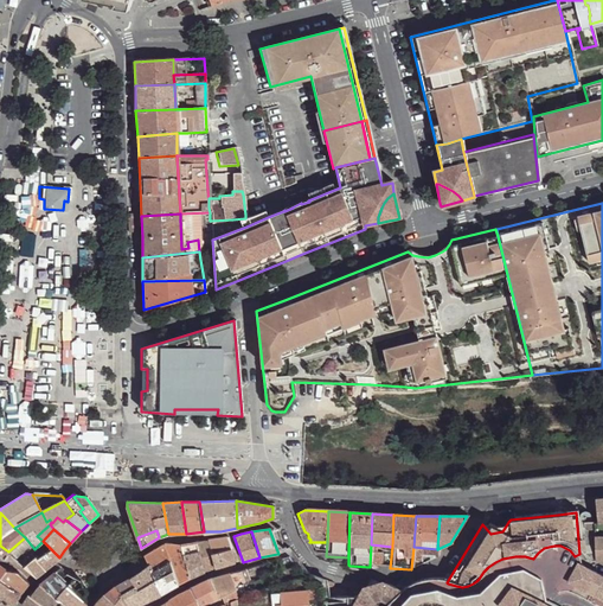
[(25,537),(8,552),(8,553),(7,554),(23,568),(32,557),(36,561),(49,547),(43,541),(34,549),(25,537)]
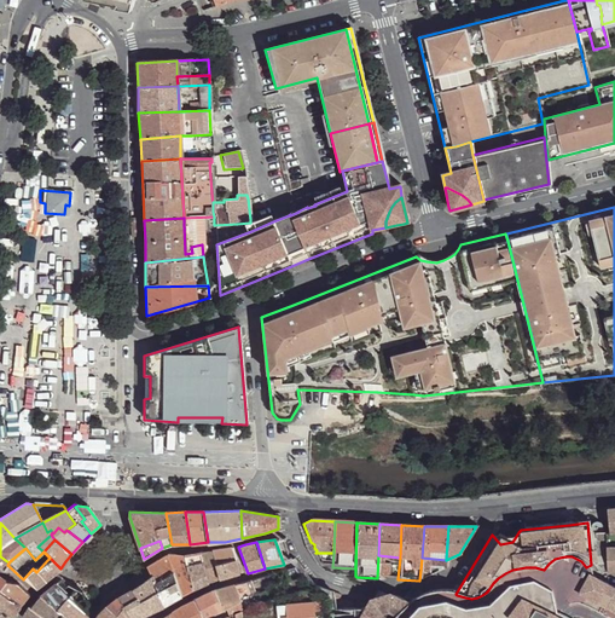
[(231,548),(212,552),(215,567),(235,561),(231,548)]
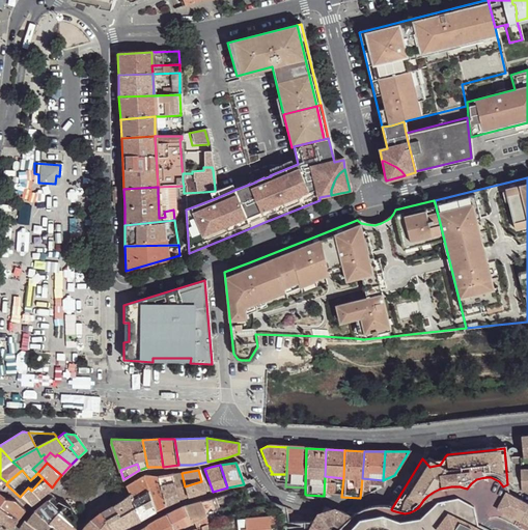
[(172,474),(171,474),(177,501),(188,498),(185,486),(182,473),(181,473),(181,474),(172,475),(172,474)]
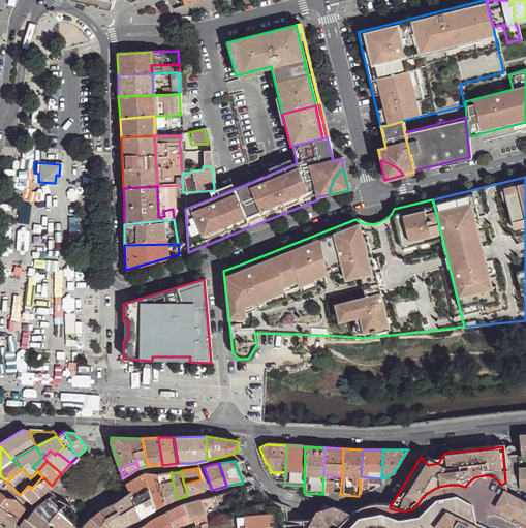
[(171,472),(157,475),(165,504),(177,499),(171,472)]
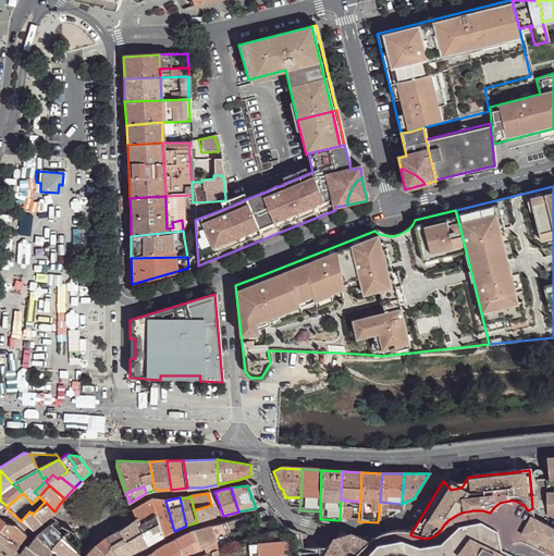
[(150,499),(132,510),(136,519),(138,524),(157,517),(150,499)]
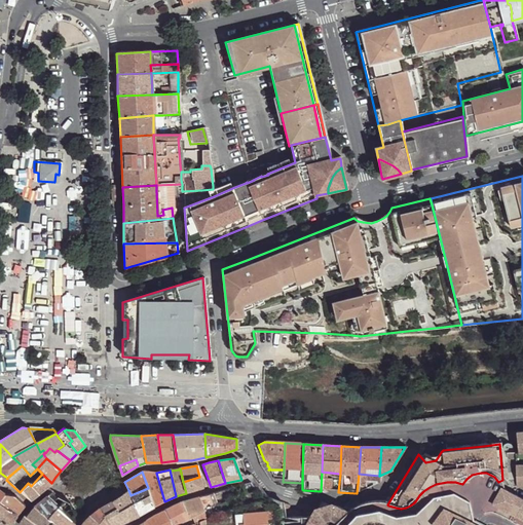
[(155,473),(142,472),(148,488),(154,507),(164,501),(156,473),(155,473)]
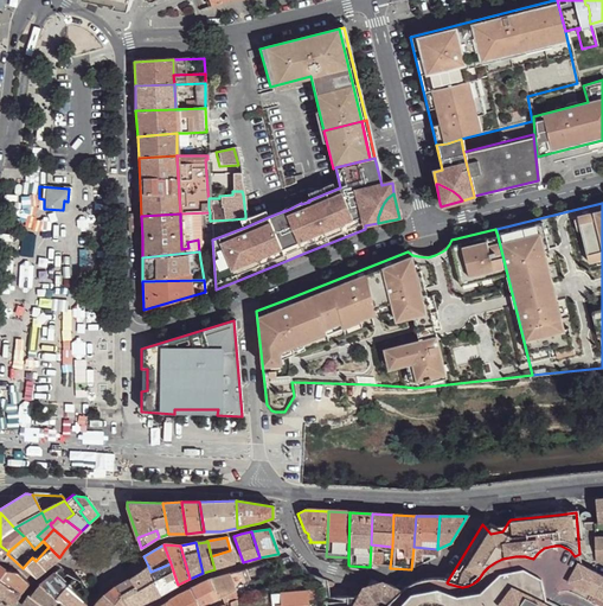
[(573,605),(576,600),(577,588),(577,579),(579,573),(578,563),(577,561),(576,559),(575,556),(570,550),(565,548),(560,546),(555,546),(549,547),(544,548),(538,553),(533,559),(528,557),(525,556),(515,556),(502,559),(495,562),(488,567),(483,572),(481,575),(479,579),(476,581),(473,584),(468,586),(462,587),(456,586),(448,584),(447,582),(436,582),(429,581),(421,582),(412,585),(404,589),(397,595),(391,589),(387,588),(382,586),(376,587),(369,588),(361,593),(355,603),(354,604),(353,605),(573,605)]
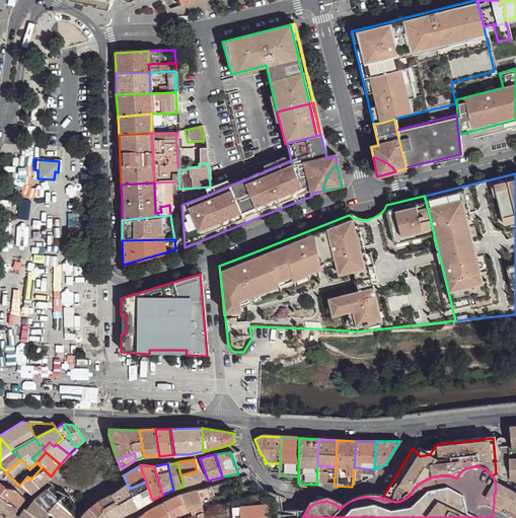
[(51,476),(42,467),(30,479),(38,487),(45,481),(51,476)]
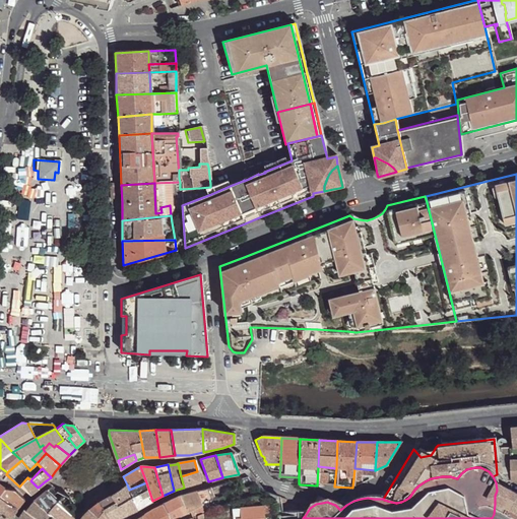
[(375,470),(354,468),(352,488),(374,476),(375,470)]
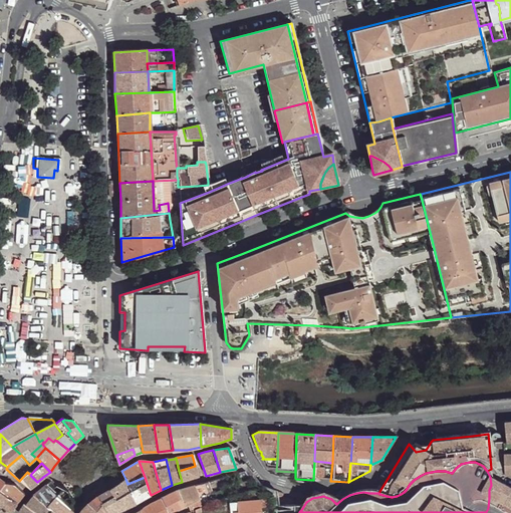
[(195,466),(179,471),(182,482),(198,477),(195,466)]
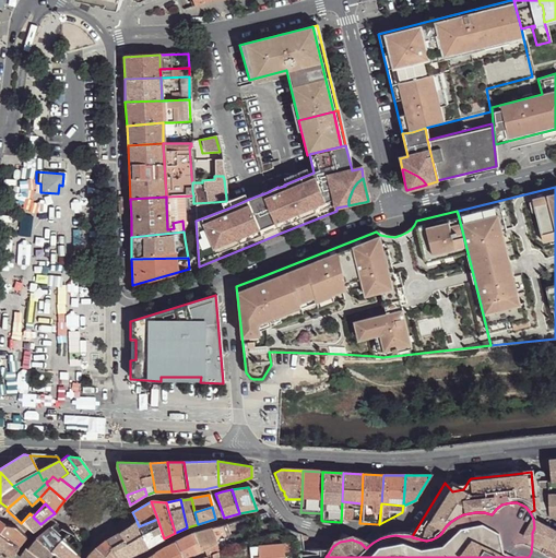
[(33,517),(30,513),(21,523),(31,532),(36,529),(40,524),(33,517)]
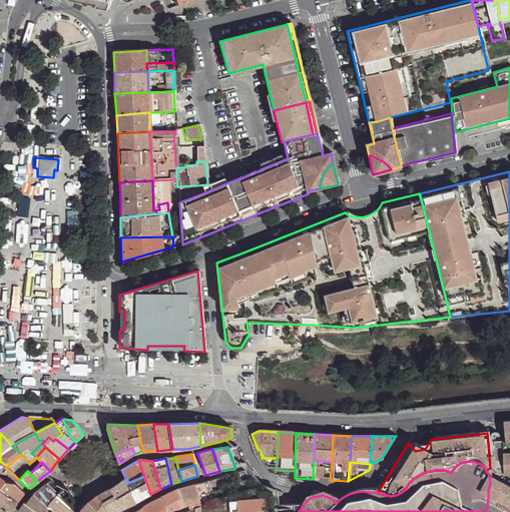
[(144,476),(127,483),(130,491),(133,503),(143,498),(150,494),(144,476)]
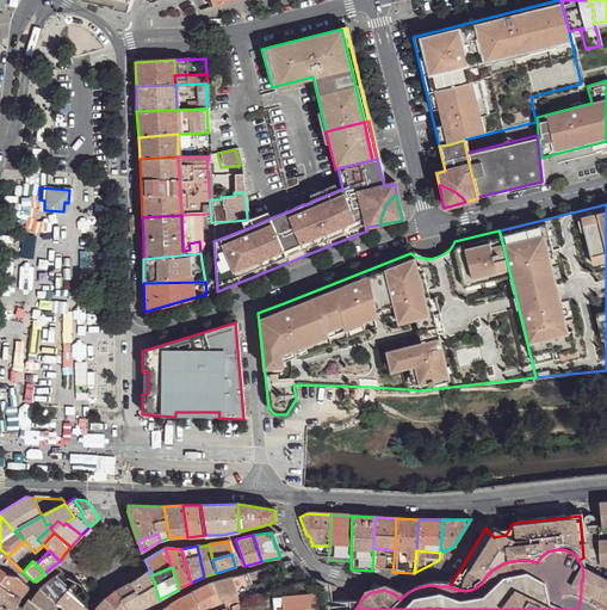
[(606,581),(582,567),(583,577),(581,583),(581,592),(606,607),(606,581)]
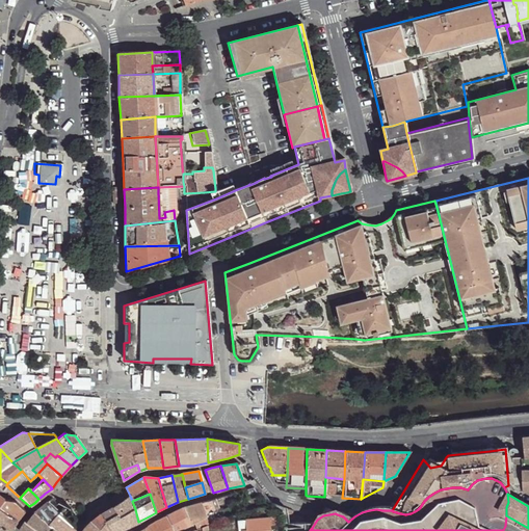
[(130,496),(114,506),(120,516),(135,509),(132,501),(130,496)]
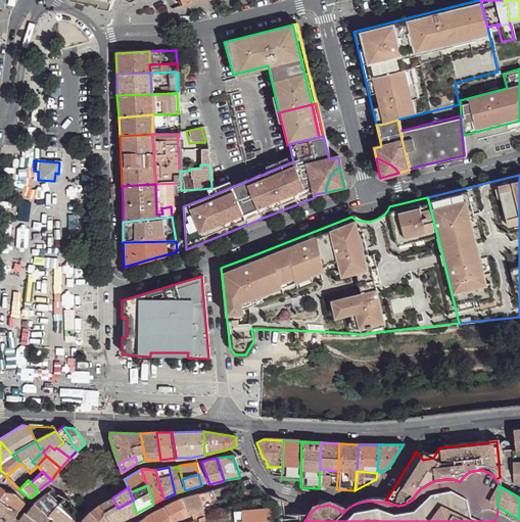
[(13,492),(4,491),(0,496),(0,502),(5,506),(15,513),(19,507),(24,503),(14,494),(13,492)]
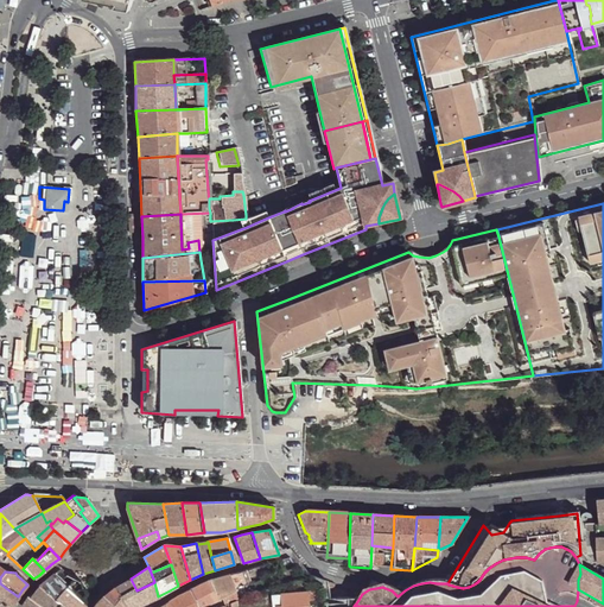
[(245,571),(229,575),(234,590),(248,582),(245,571)]
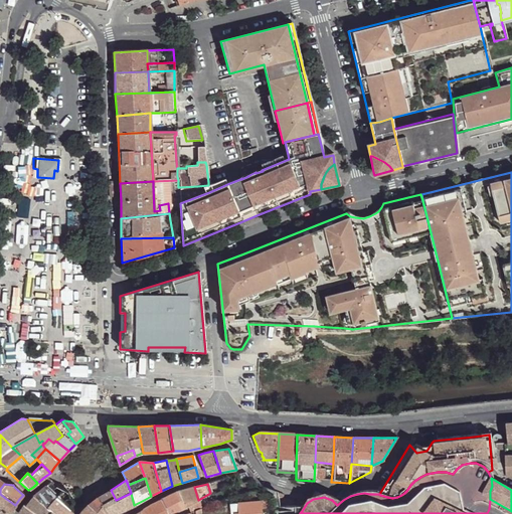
[(57,499),(44,487),(41,490),(34,495),(33,495),(48,508),(57,499)]
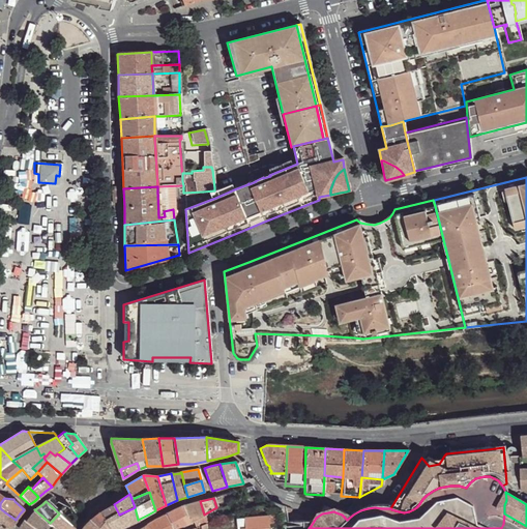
[(200,501),(183,505),(191,523),(205,516),(204,515),(200,501)]
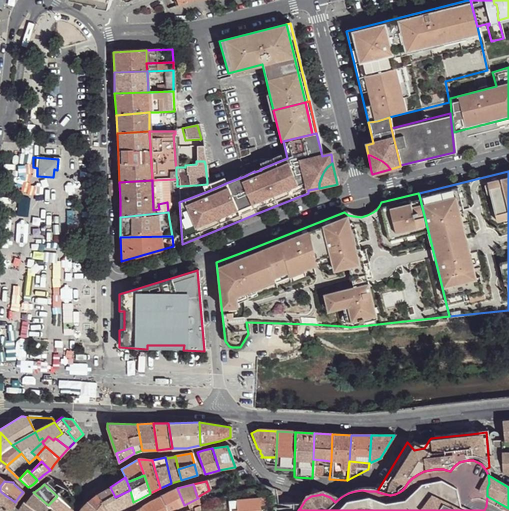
[(110,487),(96,496),(104,504),(109,510),(116,510),(121,508),(115,497),(110,487)]
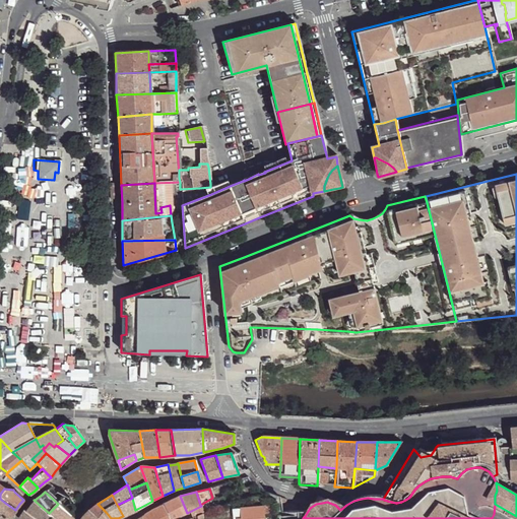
[(180,496),(163,505),(169,518),(173,518),(187,513),(180,496)]
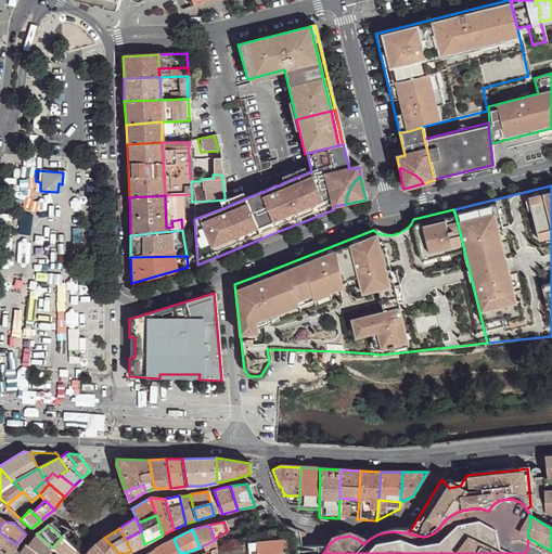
[(141,531),(125,539),(131,551),(137,549),(144,544),(141,531)]
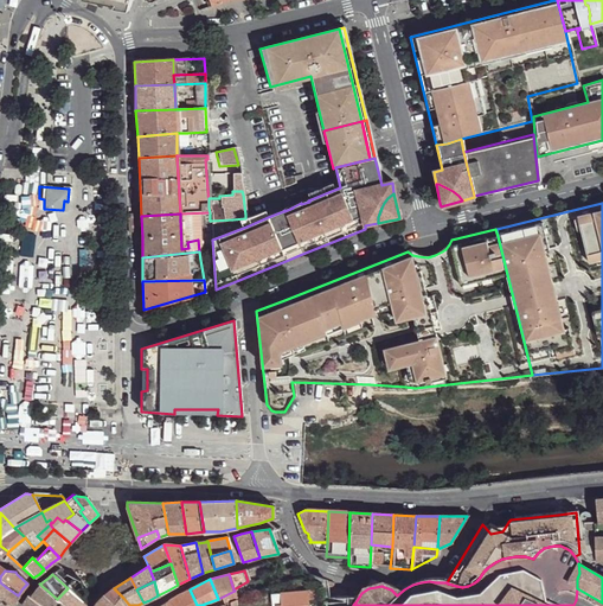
[(39,584),(38,585),(39,586),(37,589),(31,598),(30,599),(40,605),(62,605),(57,599),(39,584)]
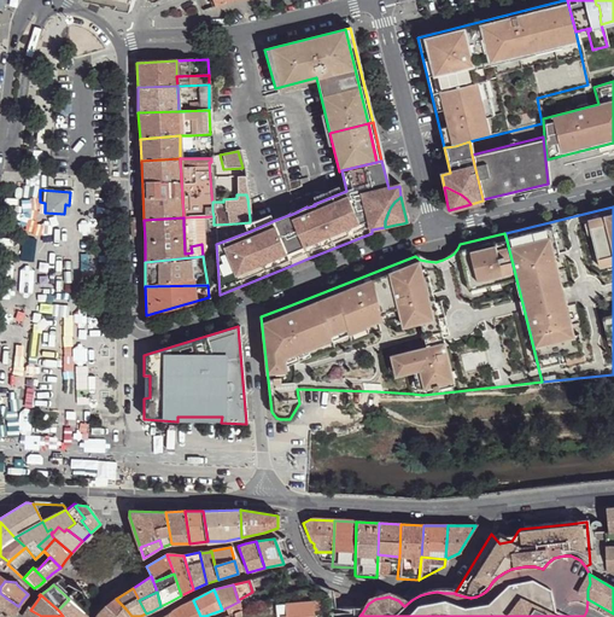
[(12,616),(18,606),(6,598),(0,607),(0,611),(7,616),(12,616)]
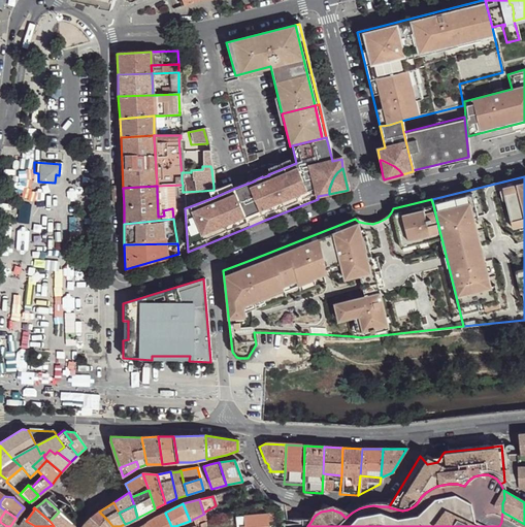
[(72,526),(74,525),(59,512),(50,521),(54,526),(72,526)]
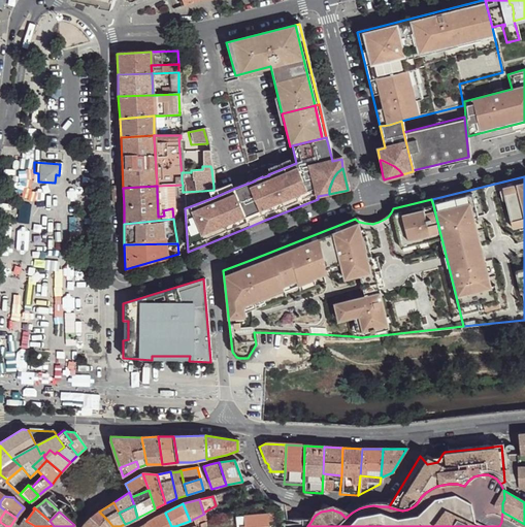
[(99,526),(107,520),(99,512),(91,518),(83,526),(99,526)]
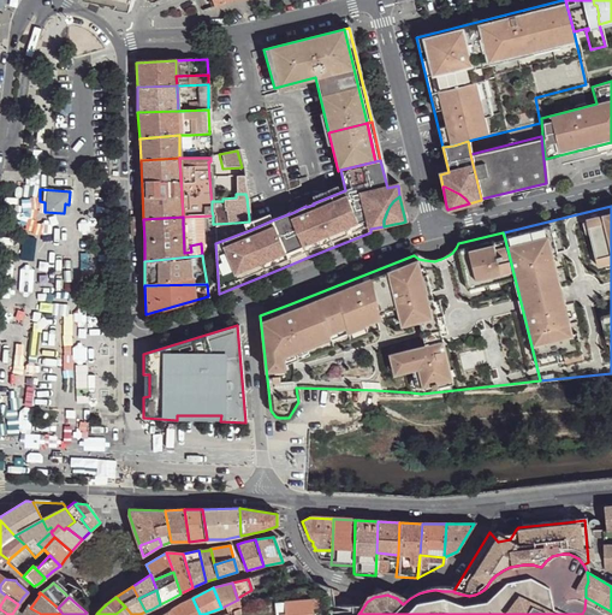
[(312,614),(310,599),(284,602),(284,614),(312,614)]
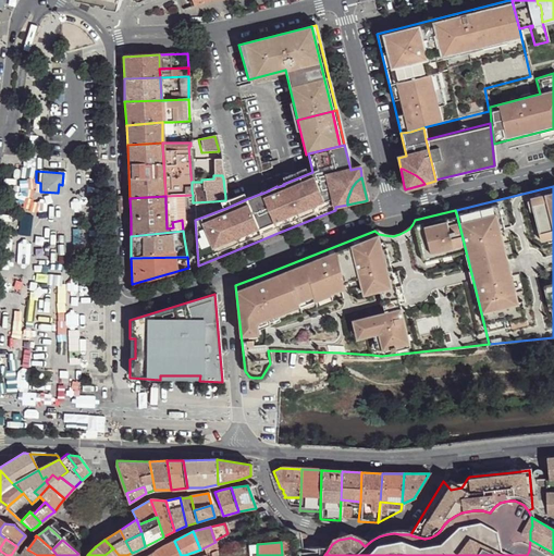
[(28,548),(25,545),(24,548),(20,555),(37,555),(27,550),(28,548)]
